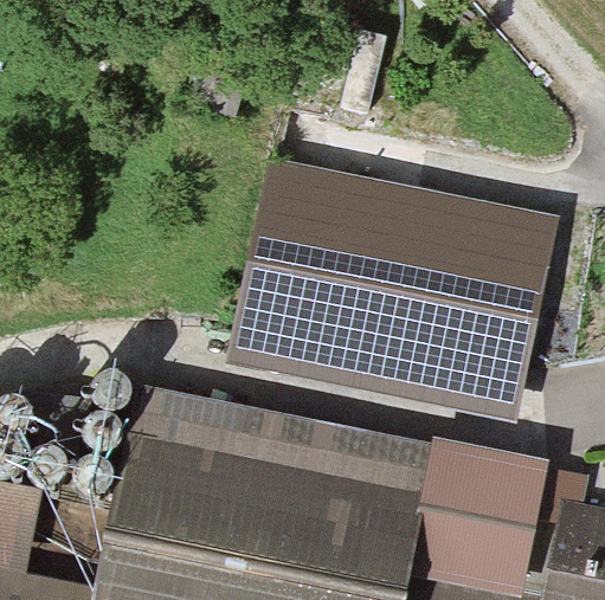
[(559,212),(266,153),(224,361),(516,421),(559,212)]
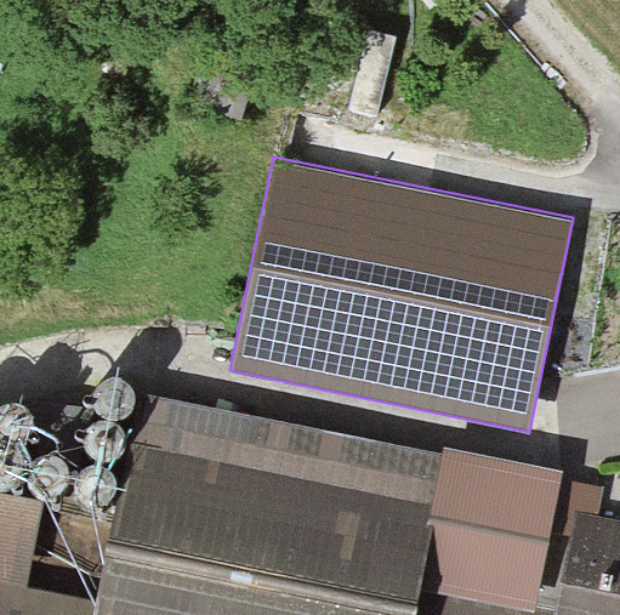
[(443,453),(151,394),(101,602),(97,614),(417,614),(424,591),(534,614),(551,528),(573,534),(578,511),(598,514),(604,485),(561,477),(562,471),(443,446),(443,453)]
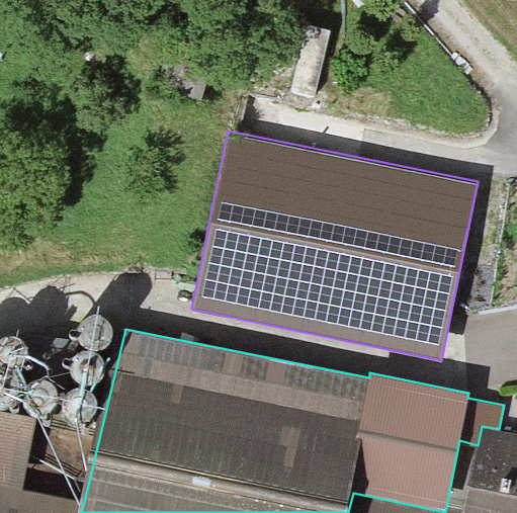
[(36,417),(0,409),(0,486),(22,491),(36,417)]
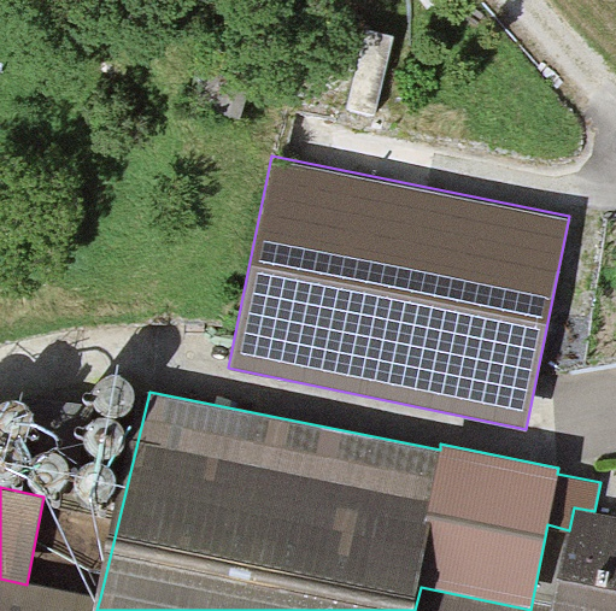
[(615,610),(615,515),(594,511),(574,507),(569,530),(552,610),(615,610)]
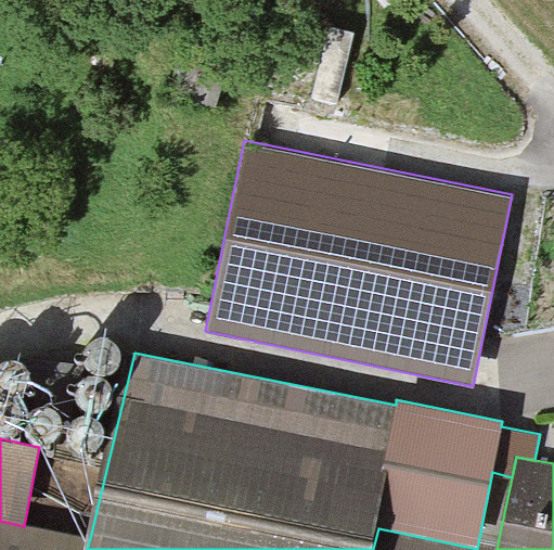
[(0,549),(87,549),(90,538),(24,526),(0,521),(0,549)]
